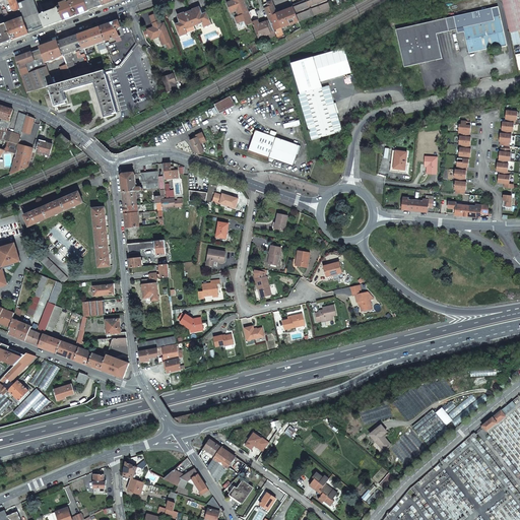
[(16,0),(8,0),(12,10),(15,11),(20,9),(18,3),(16,0)]
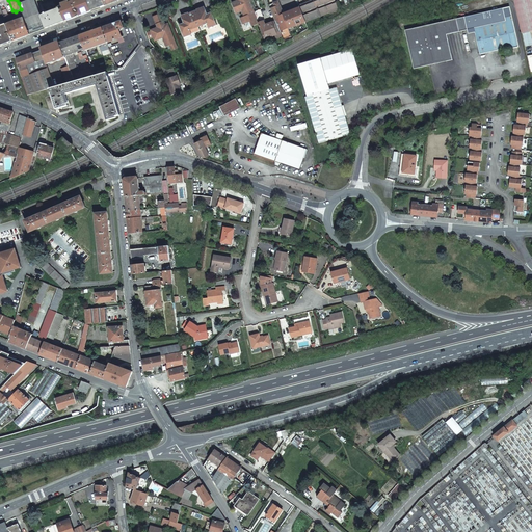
[(36,4),(33,0),(28,0),(19,3),(21,9),(24,18),(30,34),(45,28),(41,16),(36,4)]
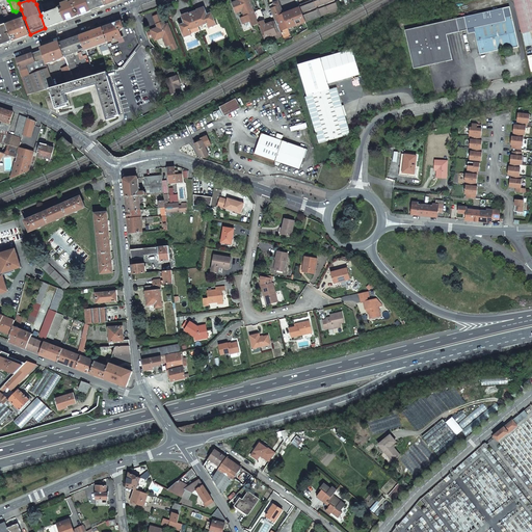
[(78,14),(79,16),(91,10),(86,0),(78,0),(74,2),(78,14)]
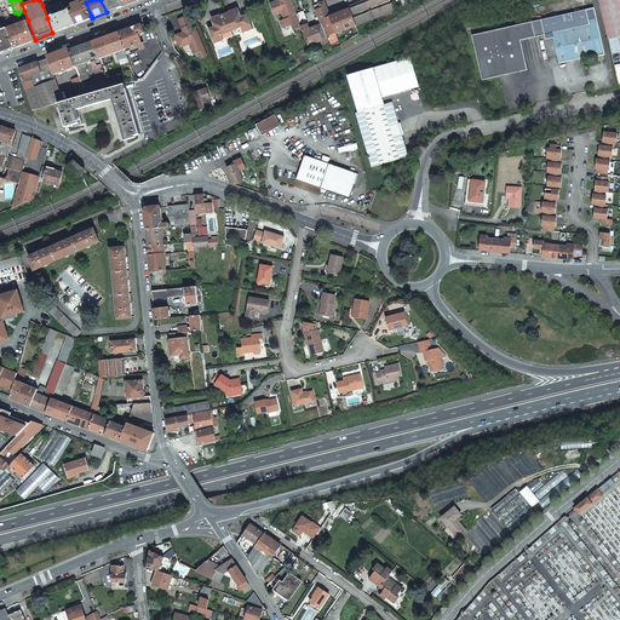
[(101,0),(107,12),(122,6),(120,0),(101,0)]
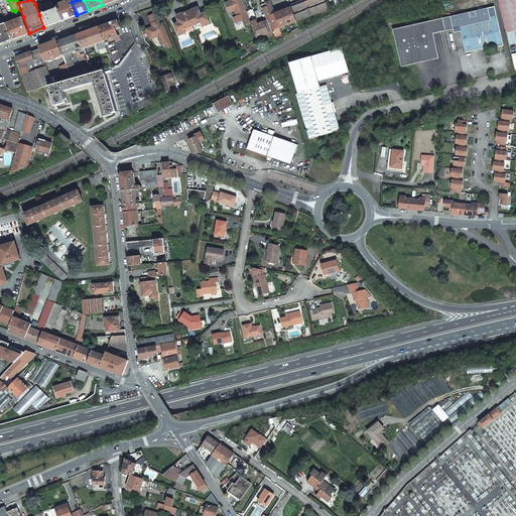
[(242,0),(232,0),(226,2),(230,12),(236,9),(238,15),(235,16),(237,23),(244,20),(246,25),(252,22),(252,21),(249,15),(242,0)]
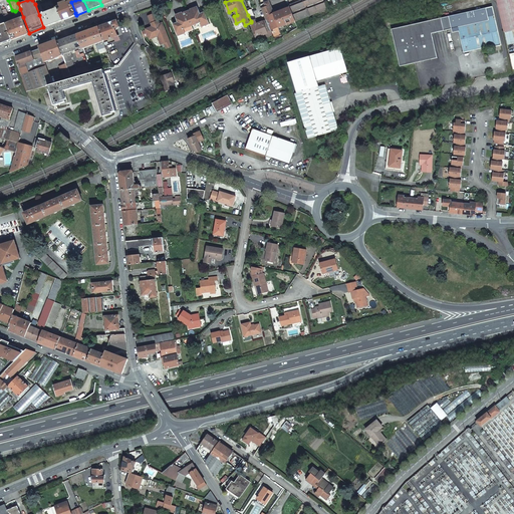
[(290,6),(295,21),(326,8),(327,10),(329,9),(325,0),(299,0),(289,4),(290,6)]
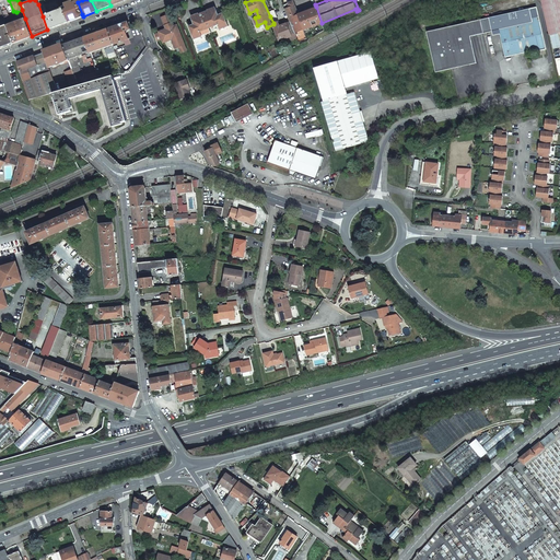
[(559,0),(539,0),(541,8),(548,36),(559,33),(559,0)]
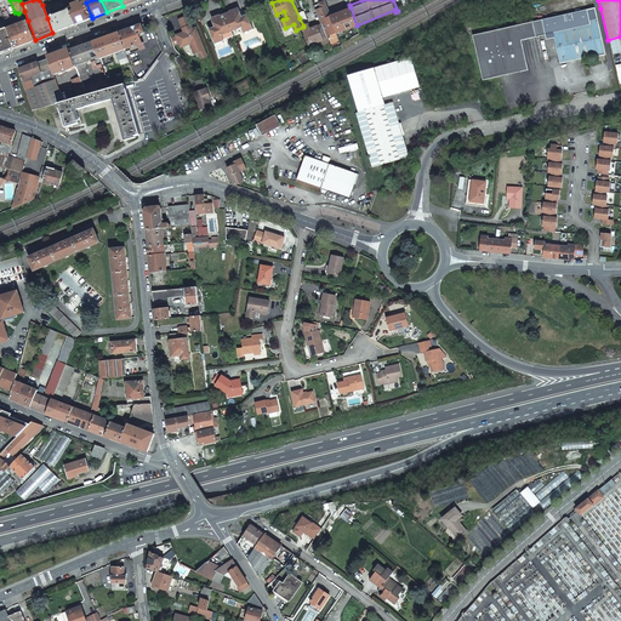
[(0,5),(1,9),(4,17),(5,18),(10,16),(5,1),(4,1),(0,3),(0,5)]
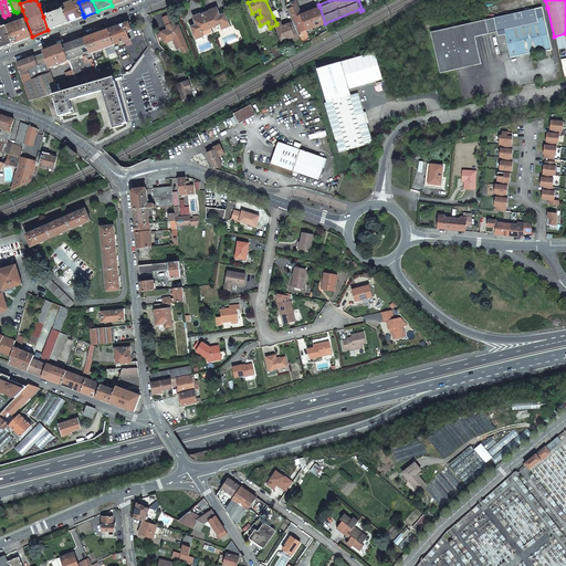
[(290,8),(294,21),(299,33),(308,29),(302,13),(296,1),(292,2),(293,7),(290,8)]
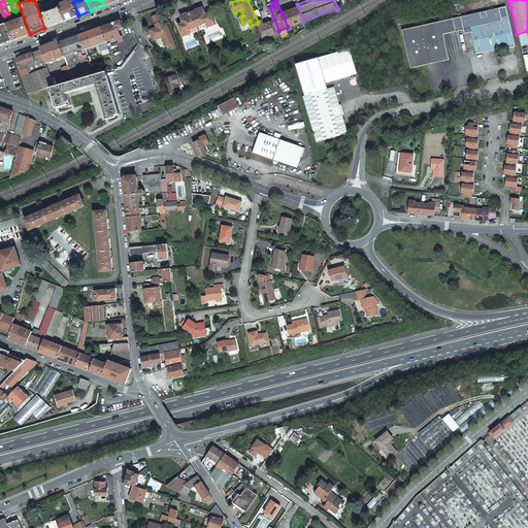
[(73,2),(61,6),(66,18),(77,13),(73,2)]
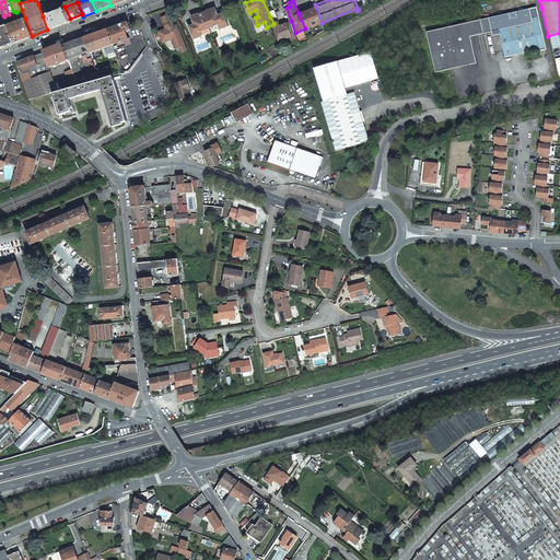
[(219,15),(216,7),(209,9),(209,10),(203,12),(210,27),(219,24),(221,28),(229,25),(223,13),(219,15)]
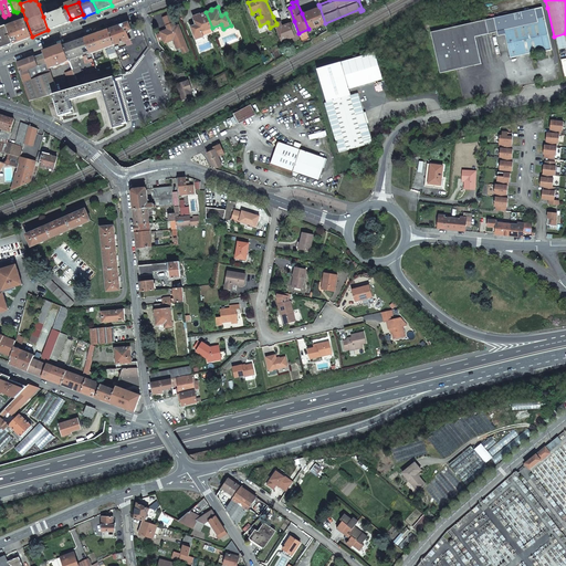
[(308,29),(308,30),(325,23),(320,7),(302,13),(308,29)]
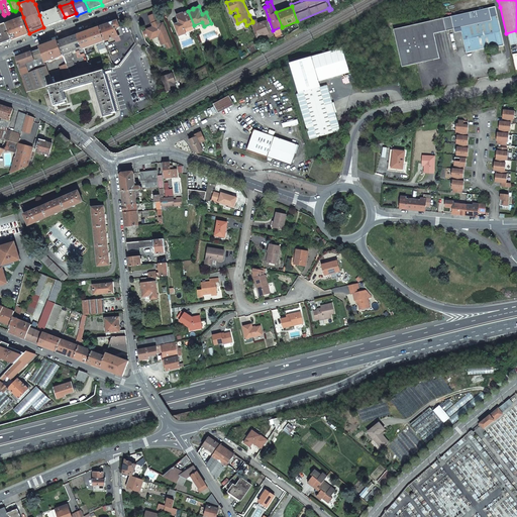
[(64,20),(59,7),(39,15),(43,27),(64,20)]
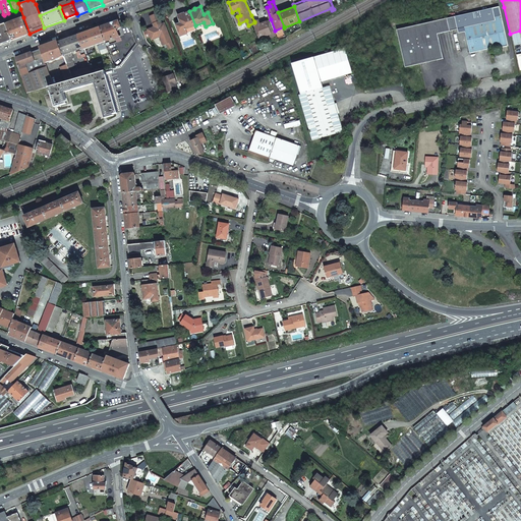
[(491,9),(454,17),(396,30),(404,67),(442,59),(437,35),(456,31),(457,31),(464,30),(469,54),(500,47),(501,49),(507,48),(500,16),(494,17),(491,9)]
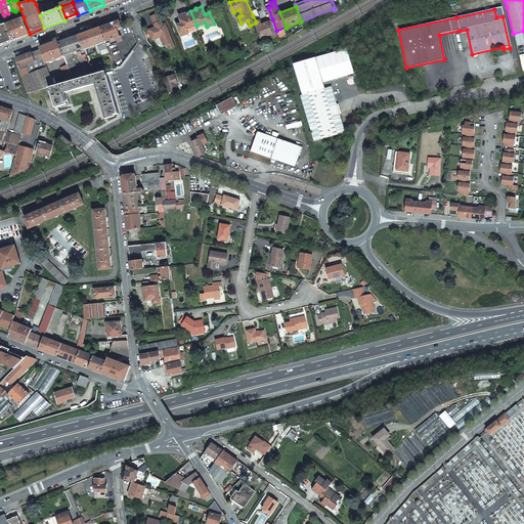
[(197,26),(190,11),(186,12),(185,12),(179,14),(182,23),(178,25),(182,36),(189,34),(187,29),(197,26)]
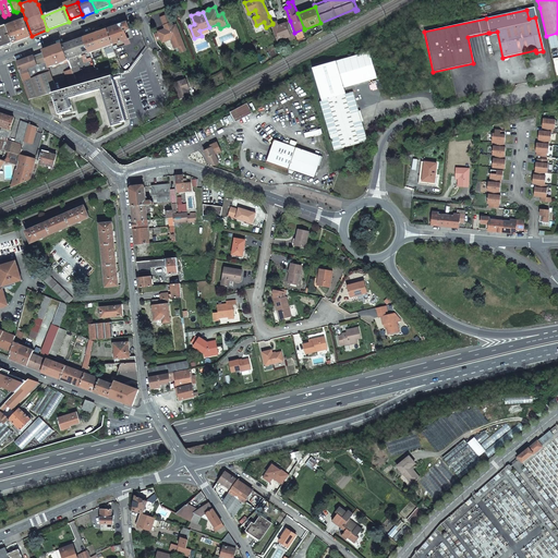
[(173,26),(169,14),(161,17),(166,28),(159,32),(164,43),(172,39),(176,48),(179,47),(184,45),(177,24),(173,26)]
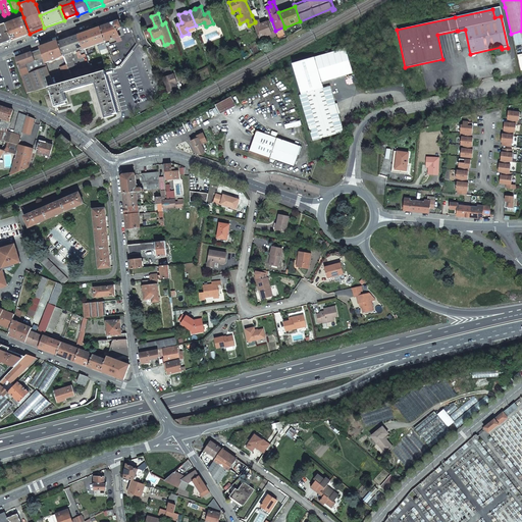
[(23,17),(7,23),(12,40),(30,34),(23,17)]
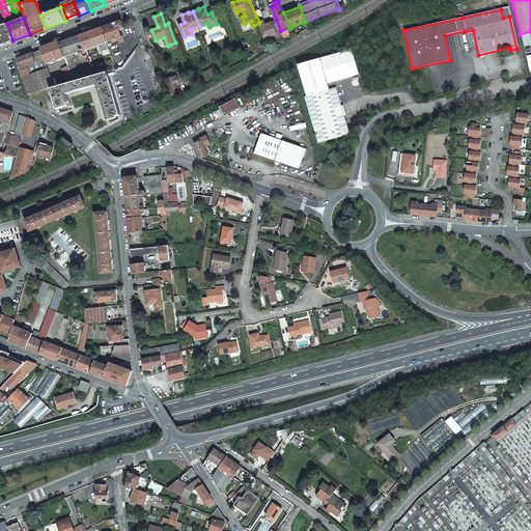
[(103,27),(108,42),(117,38),(119,43),(124,40),(120,28),(123,27),(121,20),(103,27)]
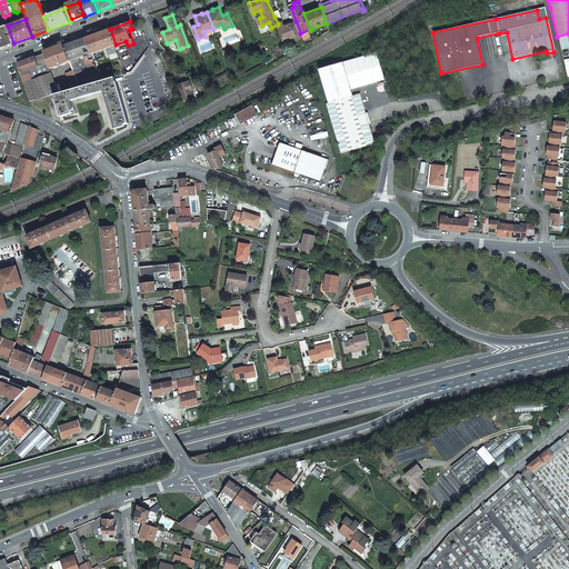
[(278,25),(285,41),(301,35),(300,33),(296,21),(285,26),(282,22),(278,23),(278,25)]
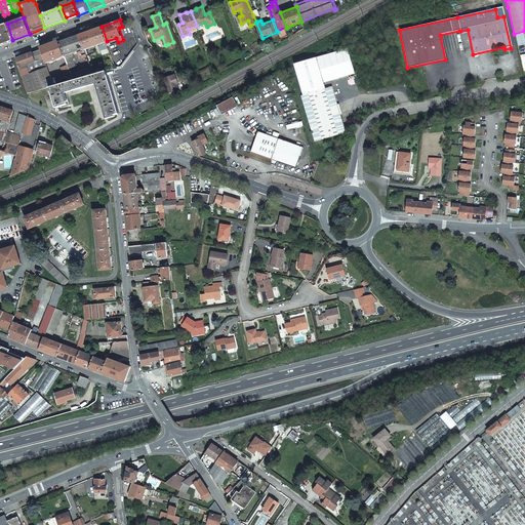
[(0,44),(12,40),(7,24),(0,26),(0,44)]
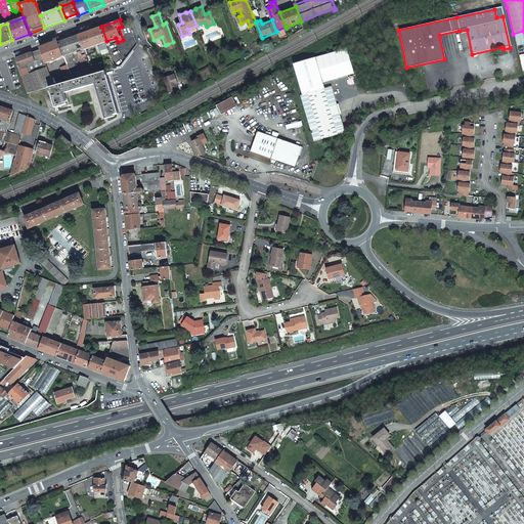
[(86,48),(106,41),(101,27),(80,35),(84,47),(85,49),(86,54),(87,53),(89,51),(88,49),(86,48)]
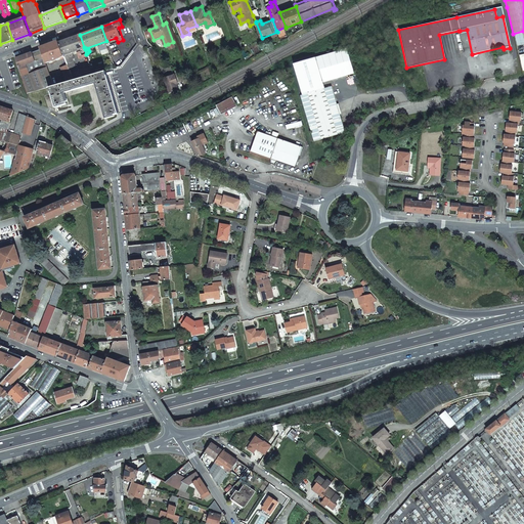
[(84,47),(80,35),(59,42),(66,57),(68,64),(74,80),(92,75),(90,67),(79,70),(80,71),(78,72),(74,58),(75,57),(73,51),(79,49),(84,47)]
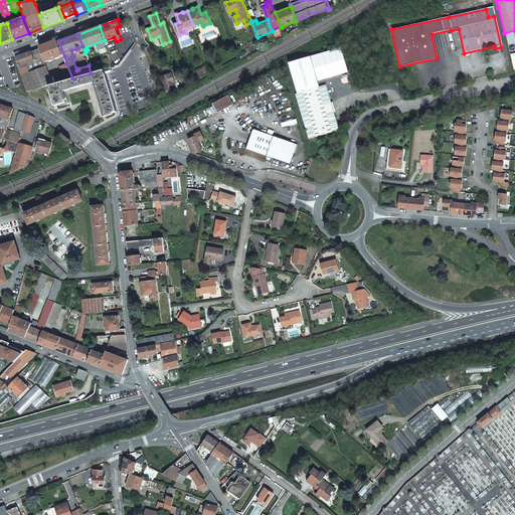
[(56,59),(64,56),(58,41),(40,47),(41,50),(45,61),(49,60),(49,61),(53,60),(52,59),(56,58),(56,59)]
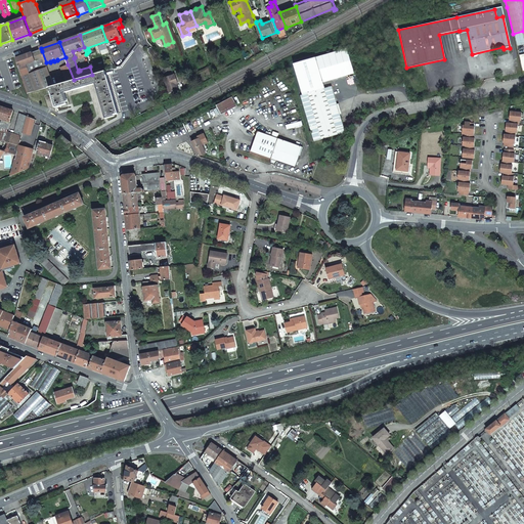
[(347,47),(314,56),(321,82),(354,73),(347,47)]
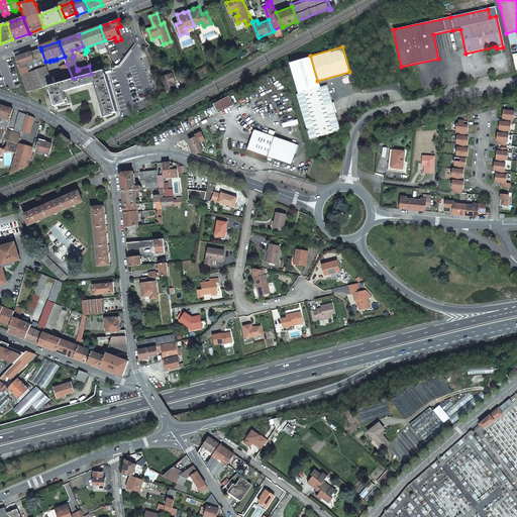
[(86,56),(85,54),(84,48),(76,52),(78,59),(86,56)]
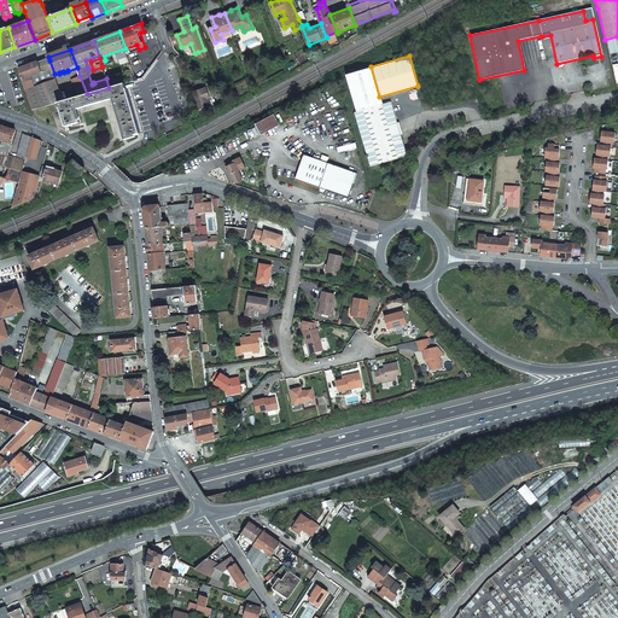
[(39,60),(19,69),(27,89),(34,110),(59,103),(64,101),(56,79),(54,74),(50,60),(40,64),(39,60)]
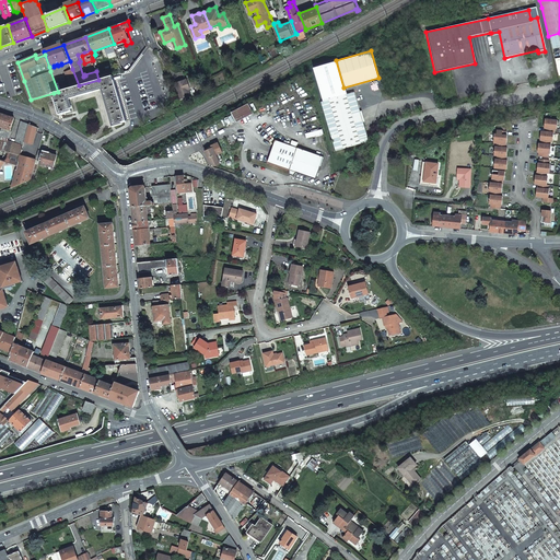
[(313,67),(323,101),(346,94),(343,88),(336,60),(313,67)]
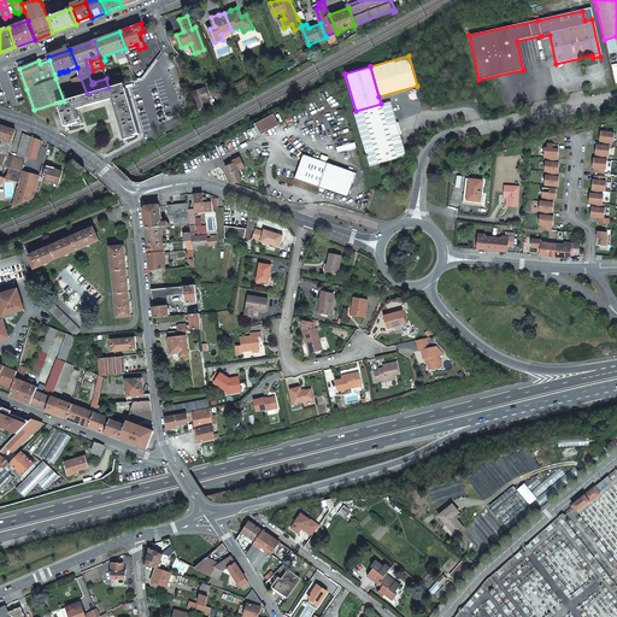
[(87,94),(80,76),(72,78),(78,97),(87,94)]
